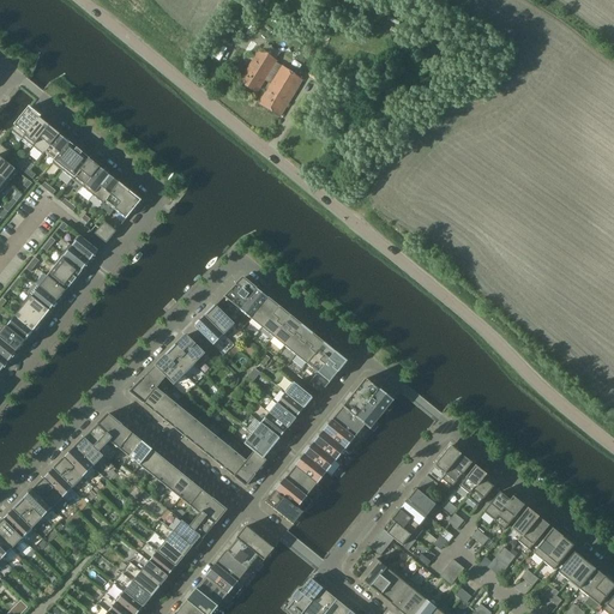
[(239,82),(257,94),(276,61),(259,49),(239,82)]
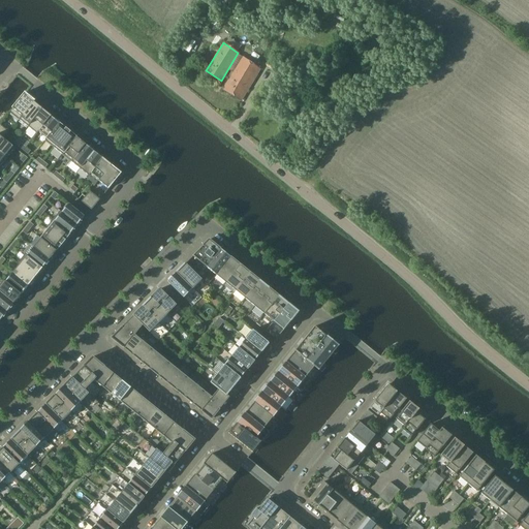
[(242,57),(222,89),(241,100),(259,69),(242,57)]
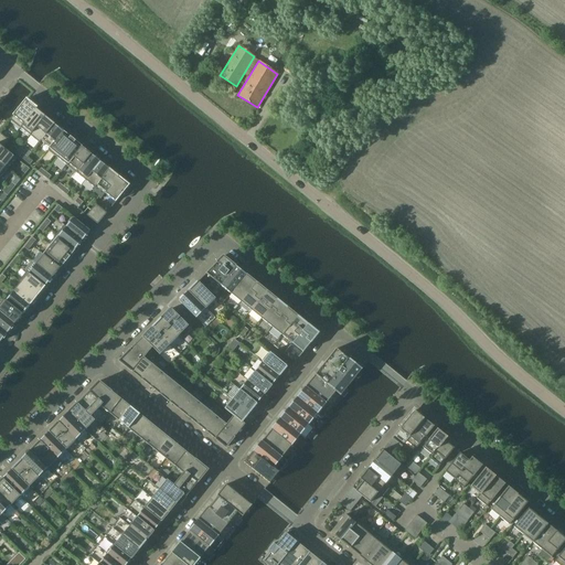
[(27,99),(10,119),(20,127),(36,107),(28,99),(27,99)]
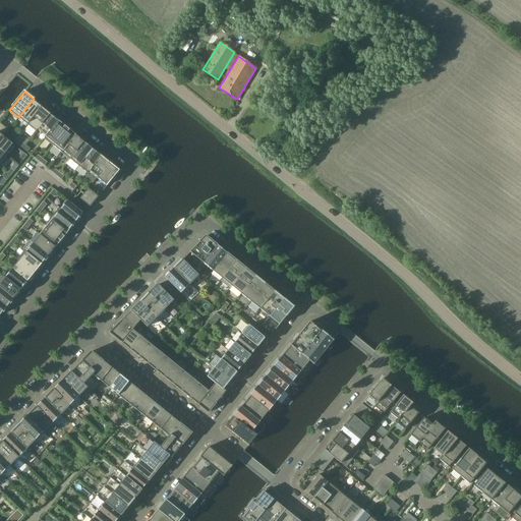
[(19,118),(26,124),(41,107),(34,101),(35,100),(34,99),(18,117),(19,118)]
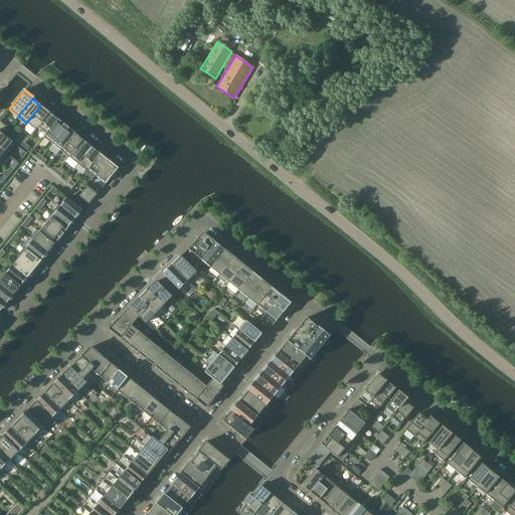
[(40,106),(26,123),(35,130),(49,113),(46,111),(40,106)]
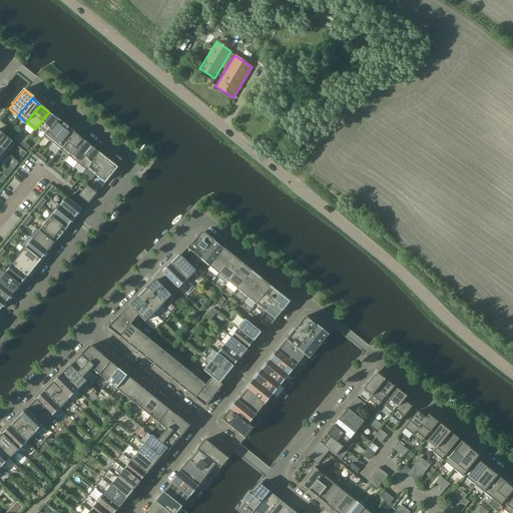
[(37,128),(45,134),(57,119),(49,112),(35,129),(36,129),(37,128)]
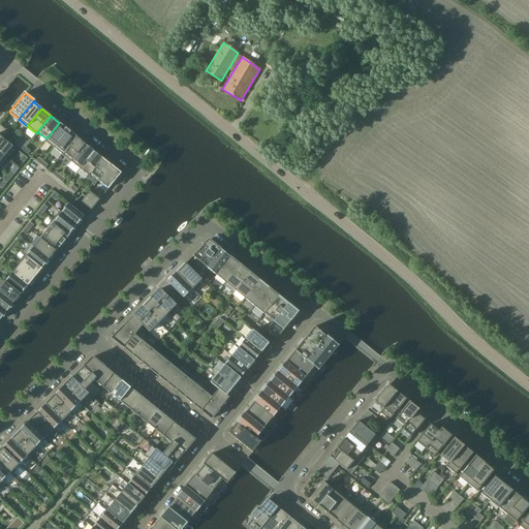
[(59,123),(47,138),(45,141),(54,148),(68,130),(66,128),(61,124),(59,123)]
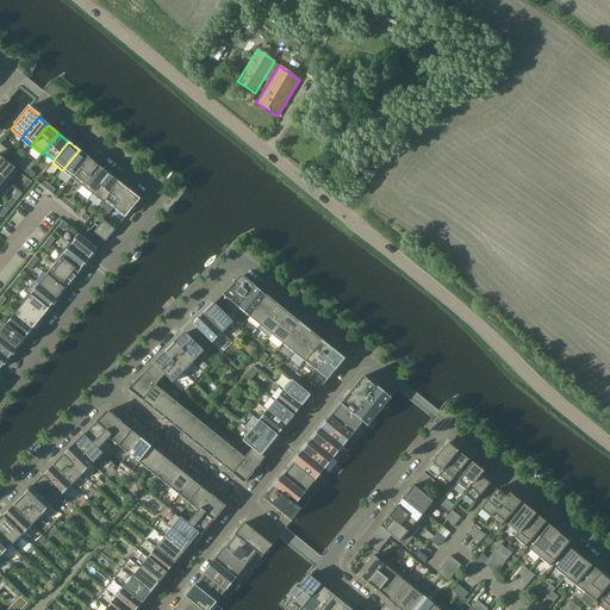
[(11,153),(0,143),(0,157),(4,161),(4,160),(11,153)]
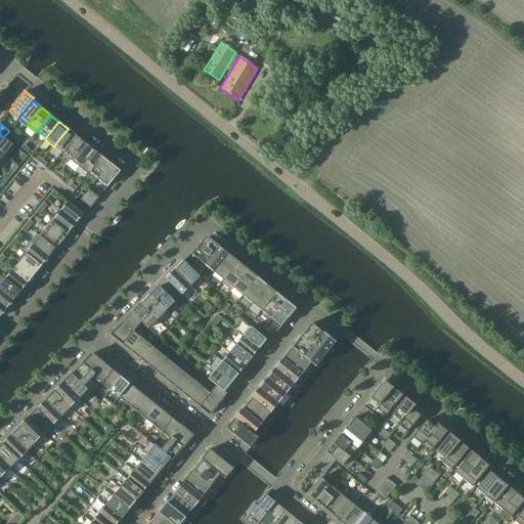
[(53,146),(62,154),(76,136),(70,131),(71,131),(68,129),(53,146)]
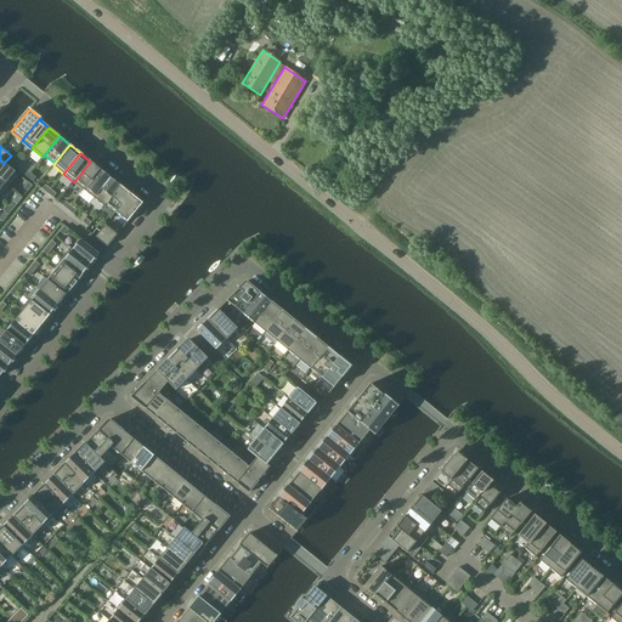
[(4,164),(0,160),(0,180),(7,186),(18,174),(4,163),(4,164)]
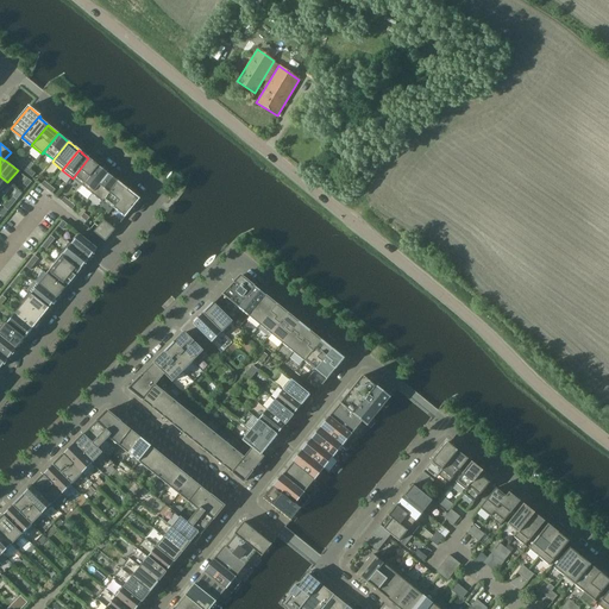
[(88,158),(73,179),(82,187),(99,167),(95,163),(88,158)]
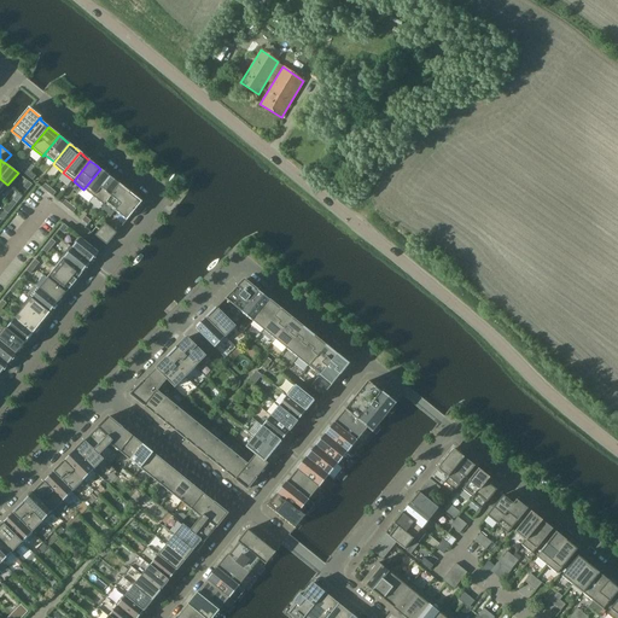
[(83,190),(94,198),(111,178),(106,174),(100,169),(83,190)]
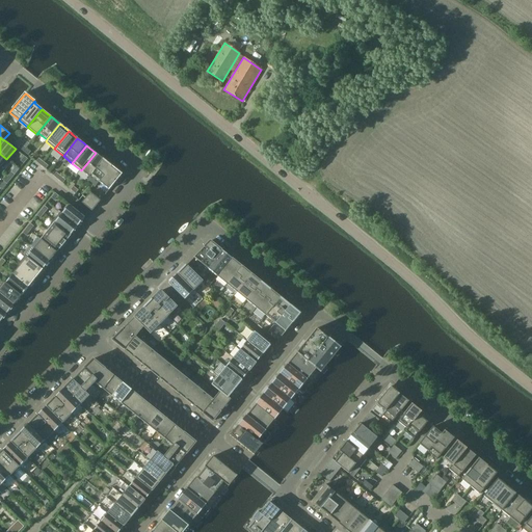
[(96,153),(81,170),(89,177),(91,175),(91,176),(104,160),(101,157),(96,153)]
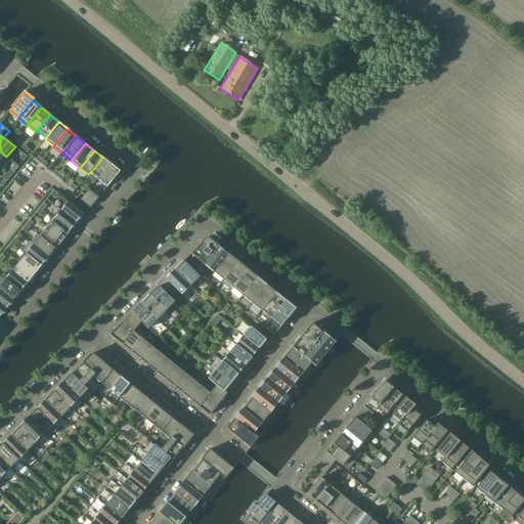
[(99,180),(112,165),(102,158),(90,173),(90,172),(88,174),(86,177),(94,183),(97,179),(99,180)]
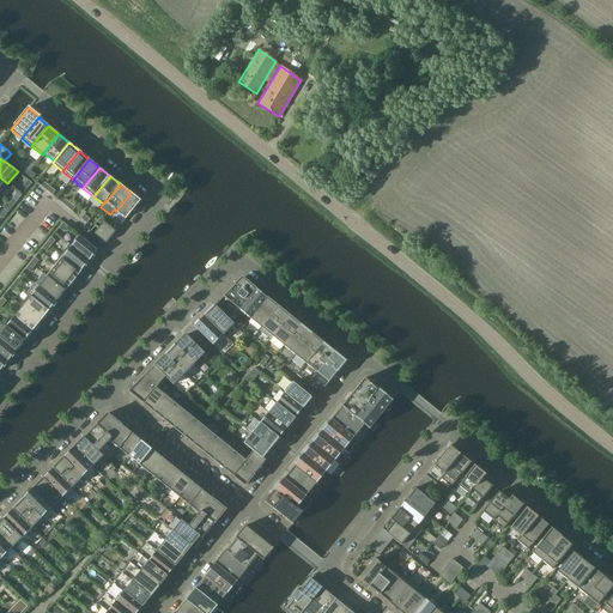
[(131,193),(116,211),(126,219),(140,201),(140,200),(132,193),(131,193)]
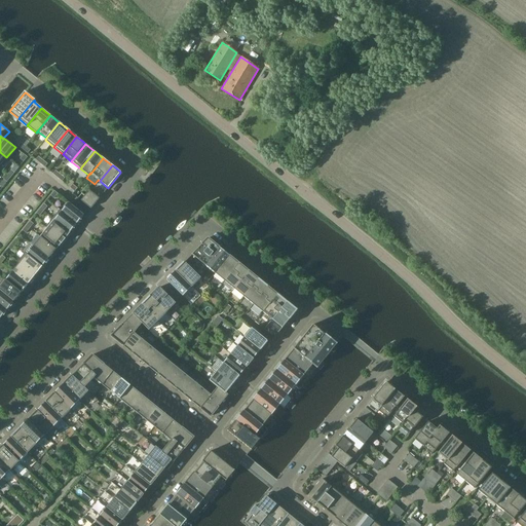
[(89,190),(85,195),(96,203),(100,198),(89,190)]
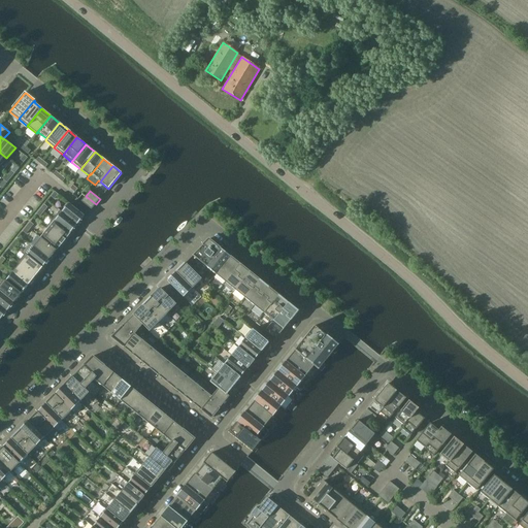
[(96,204),(86,196),(81,201),(92,209),(96,204)]
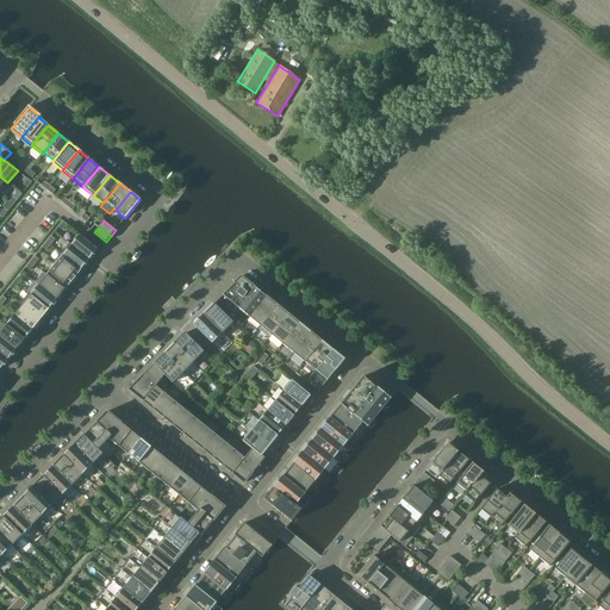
[(80,235),(72,244),(89,260),(98,249),(80,235)]
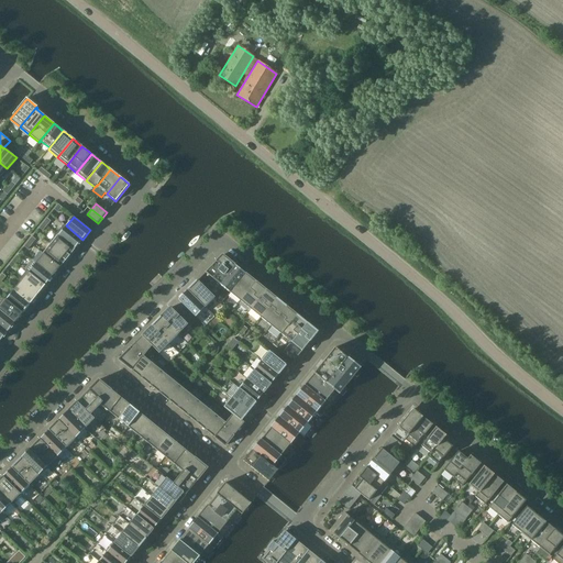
[(56,233),(75,249),(83,240),(66,225),(64,224),(56,233)]
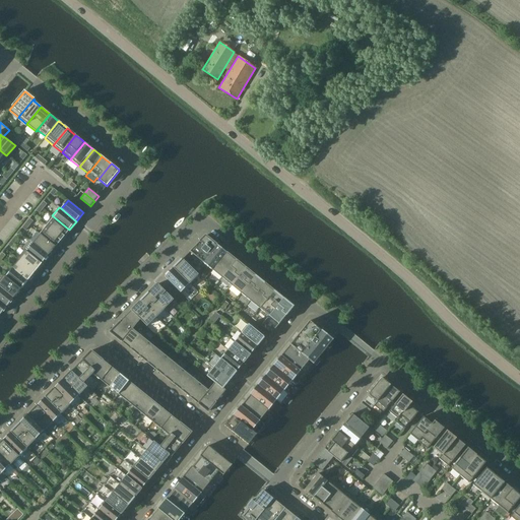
[(47,225),(63,239),(64,237),(64,236),(69,230),(52,215),(45,224),(47,225)]
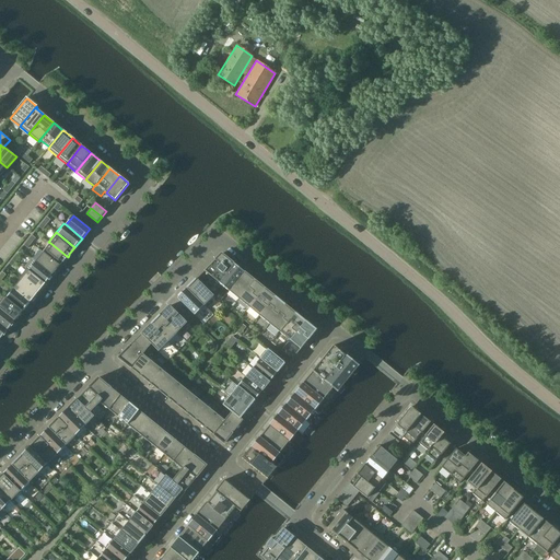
[(68,257),(50,243),(43,252),(60,266),(65,259),(66,259),(68,257)]
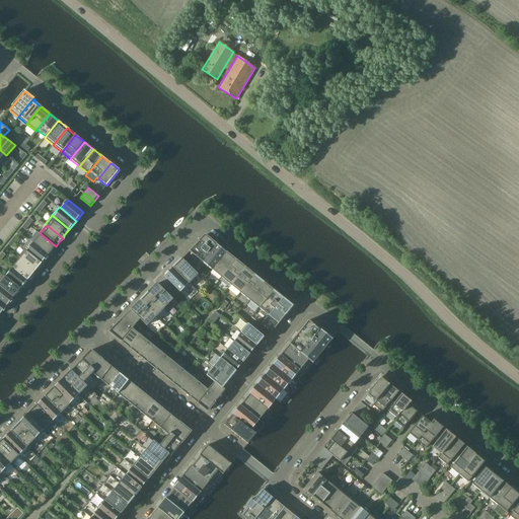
[(29,239),(49,254),(56,246),(40,233),(36,231),(29,239)]
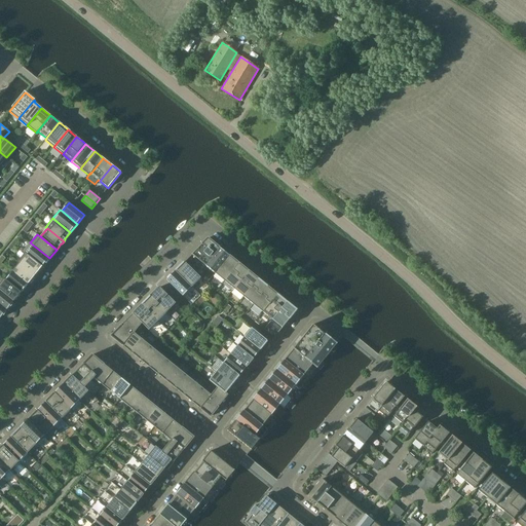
[(198,275),(205,266),(220,248),(208,238),(184,262),(197,275),(198,275)]
